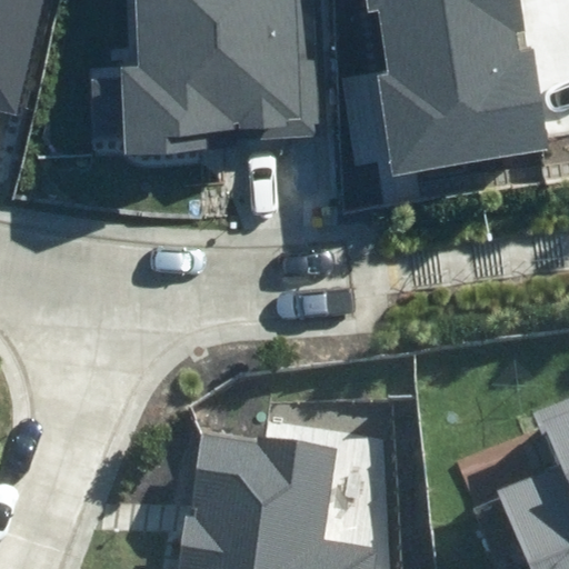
[(0,0),(0,112),(18,117),(45,0),(0,0)]
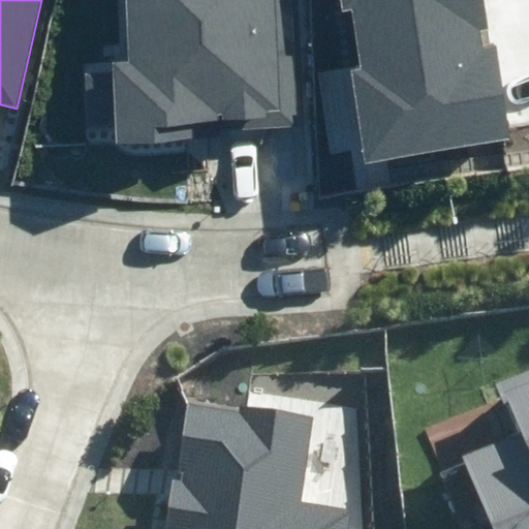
[(128,0),(133,59),(111,61),(117,142),(213,134),(212,121),(242,119),(243,131),(302,127),(291,0),(128,0)]
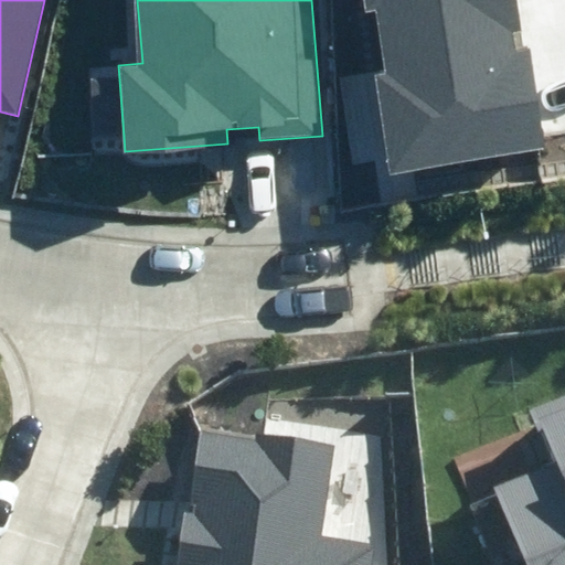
[(364,0),(366,13),(376,12),(386,72),(376,74),(393,174),(547,149),(530,46),(510,50),(508,32),(521,30),(515,0),(364,0)]
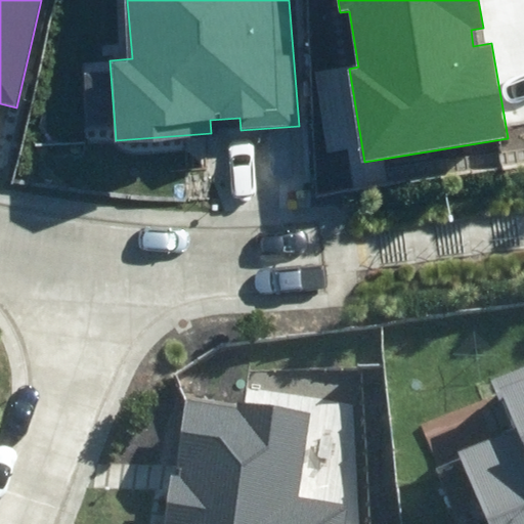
[(523,523),(523,366),(494,379),(515,429),(461,451),(489,520),(478,523),(523,523)]
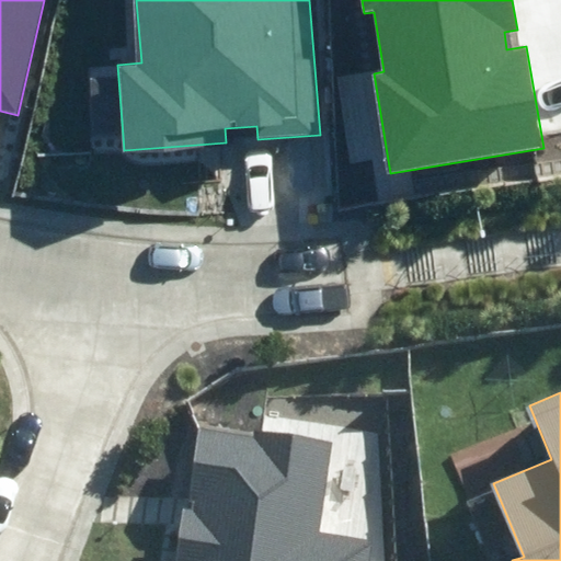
[(374,560),(378,541),(316,531),(330,443),(254,431),(253,436),(197,426),(185,497),(195,499),(193,512),(183,510),(174,560),(374,560)]
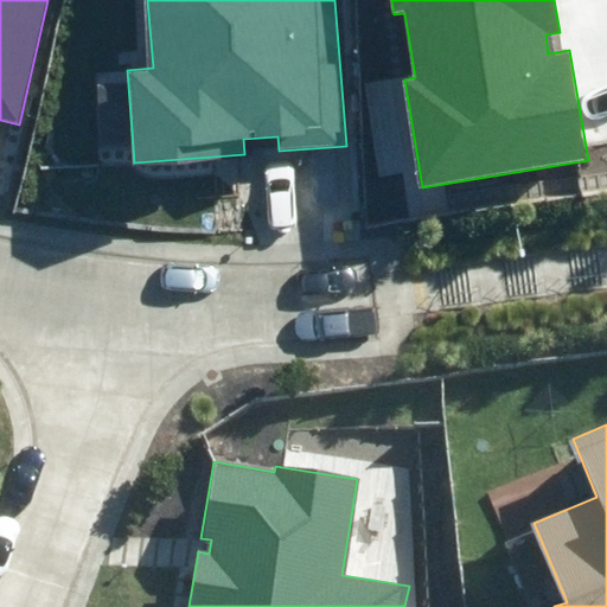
All buildings are outlined.
